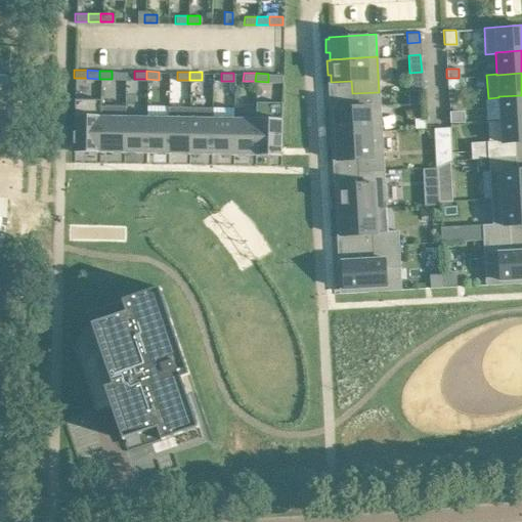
[(281,74),(268,74),(268,82),(281,82),(281,74)]
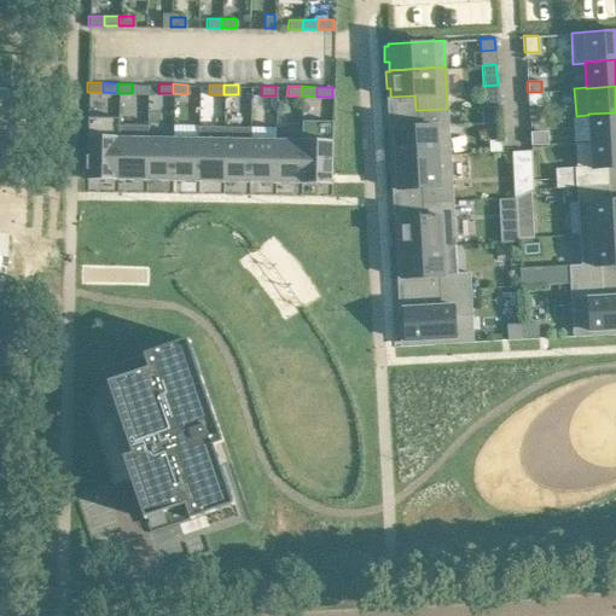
[(542,103),(541,92),(527,92),(528,104),(542,103)]
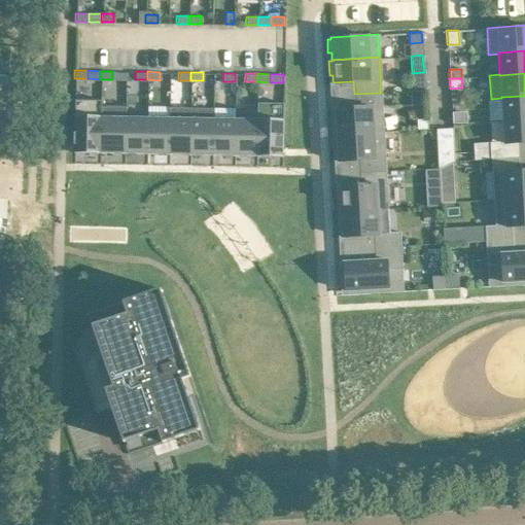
[(383,131),(381,93),(354,94),(355,106),(335,107),(335,114),(331,114),(333,131),(336,131),(336,134),(383,131)]
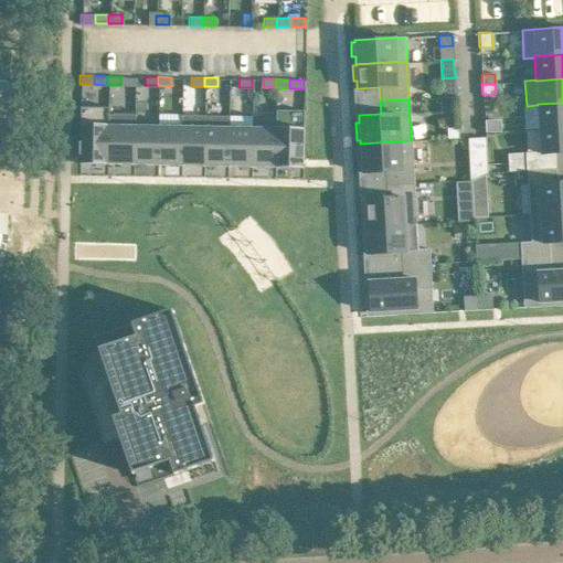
[(562,126),(562,103),(538,104),(538,105),(539,128),(562,126)]
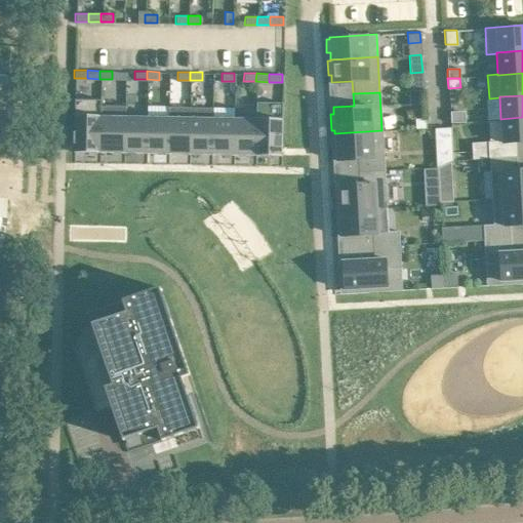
[(99,105),(101,98),(74,97),(73,151),(98,152),(99,105)]
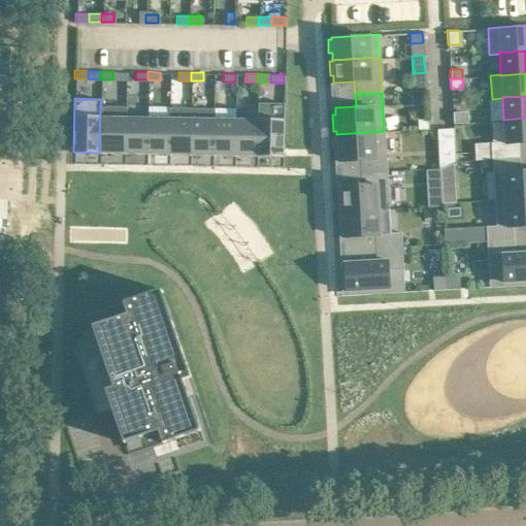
[(256,101),(256,118),(257,118),(256,155),(282,156),(283,102),(256,101)]
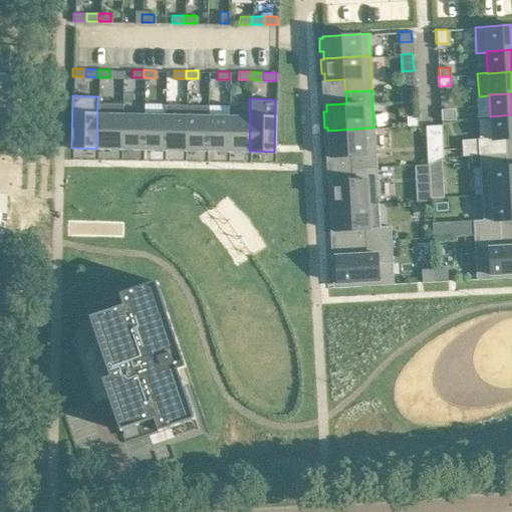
[(121,112),(121,103),(97,102),(96,149),(120,149),(121,112)]
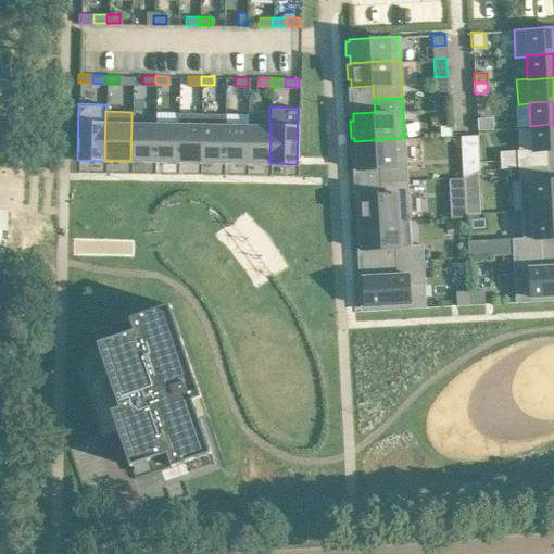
[(200,162),(201,113),(177,112),(177,123),(178,123),(177,162),(200,162)]
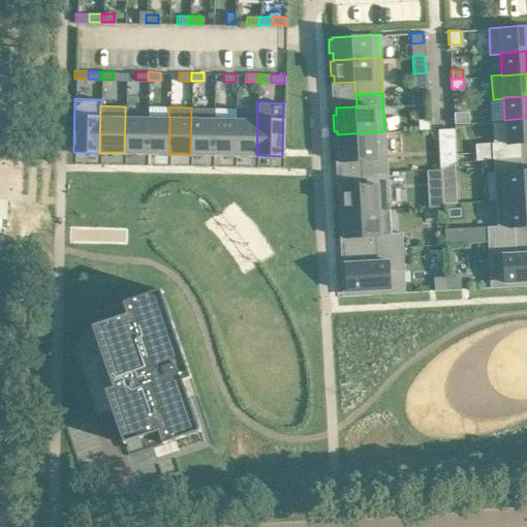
[(213,118),(214,118),(214,107),(191,107),(190,154),(212,155),(213,118)]
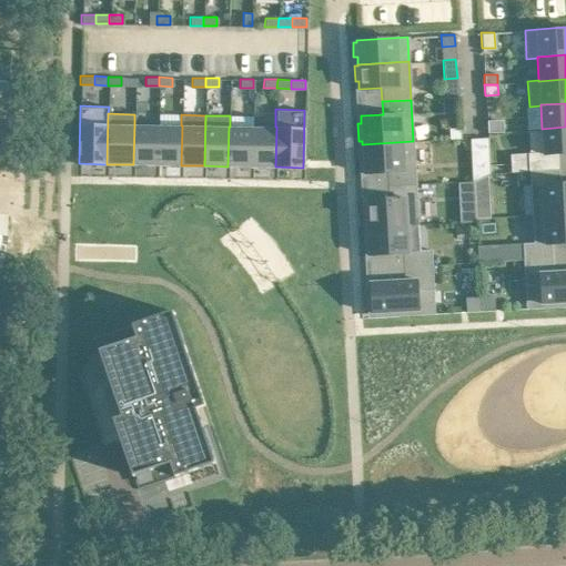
[(158,165),(158,124),(134,124),(133,164),(158,165)]
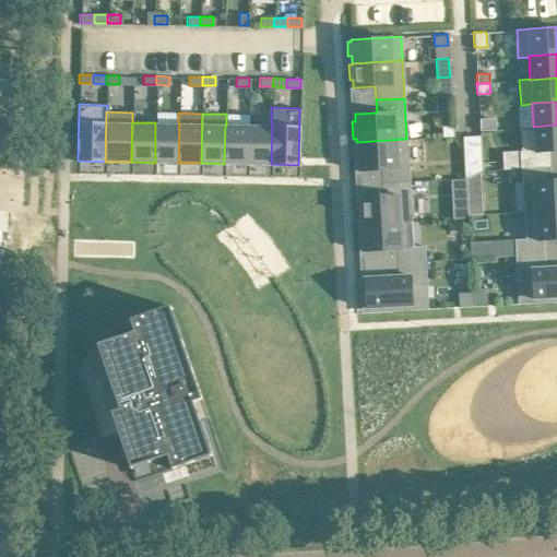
[(179,123),(178,123),(155,122),(155,163),(178,163),(179,123)]
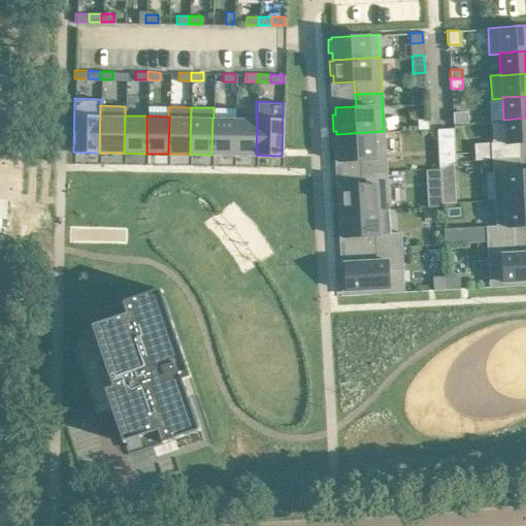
[(234,155),(234,118),(214,118),(212,118),(211,155),(234,155)]
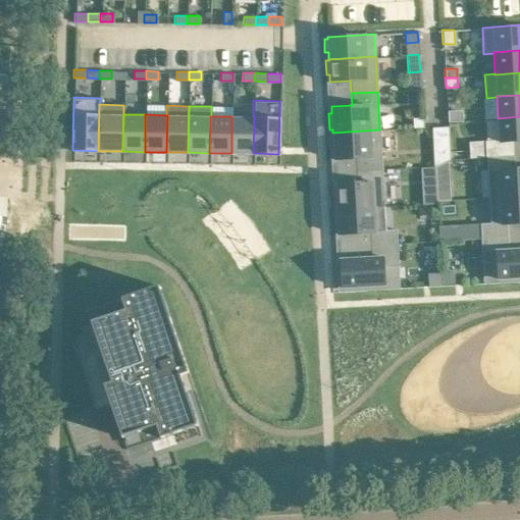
[(254,116),(253,116),(231,116),(231,153),(253,153),(254,116)]
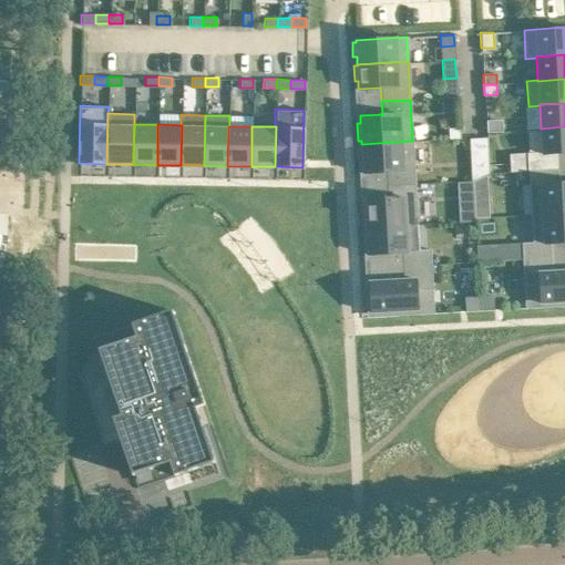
[(564,152),(564,126),(541,129),(542,153),(556,153),(564,152)]
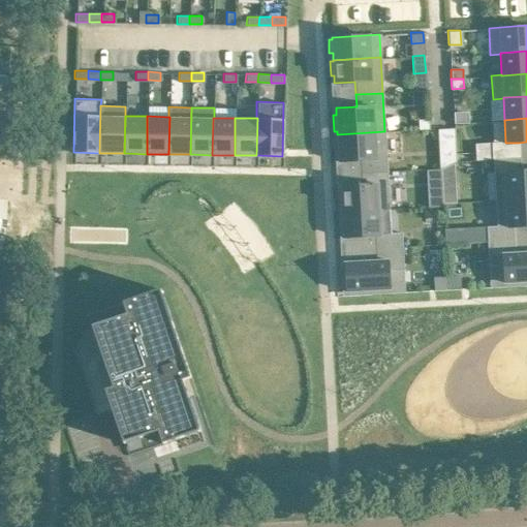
[(428,129),(428,120),(419,121),(419,129),(428,129)]
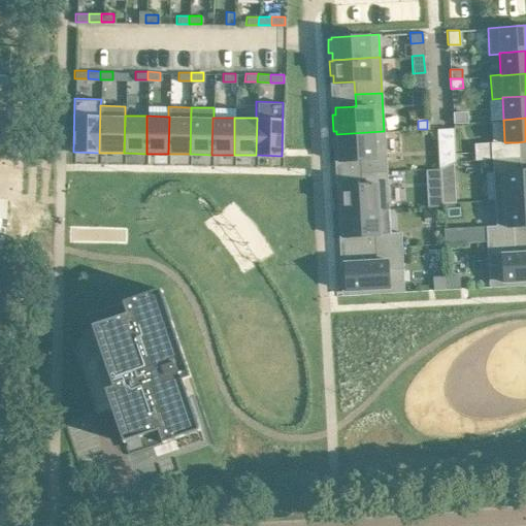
[(386,171),(384,131),(336,134),(337,144),(333,144),(334,161),(358,160),(359,172),(386,171)]
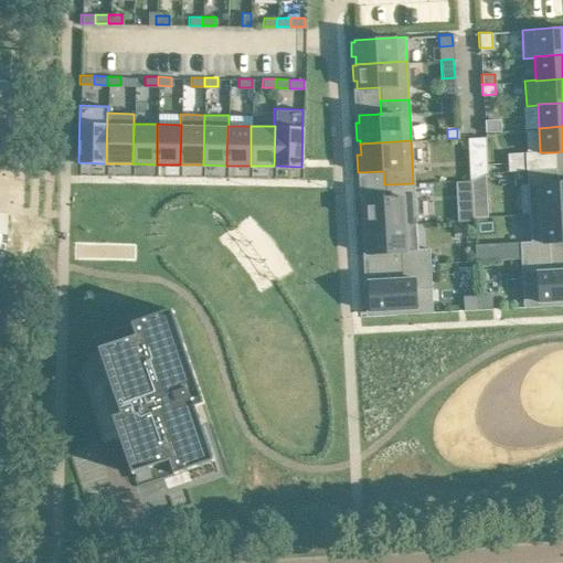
[(486,158),(477,158),(478,176),(487,171),(486,158)]
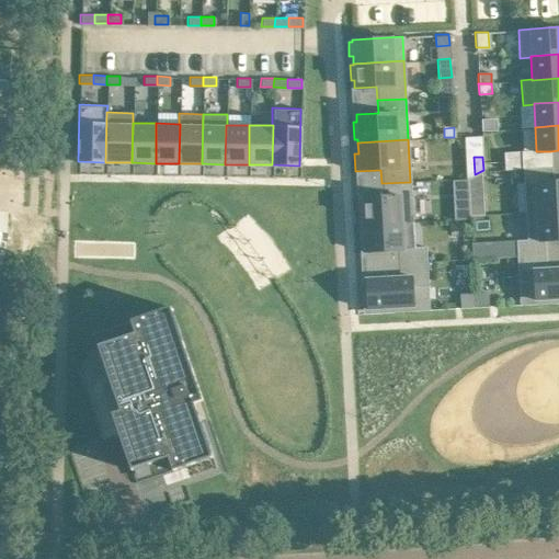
[(558,180),(551,181),(551,166),(522,168),(524,210),(558,208),(558,180)]
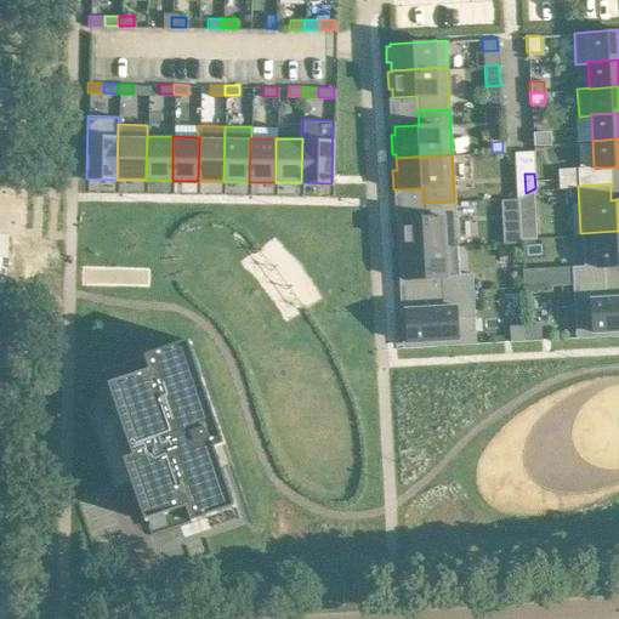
[(444,246),(456,246),(454,202),(422,203),(424,217),(399,219),(399,228),(396,228),(397,249),(444,245),(444,246)]
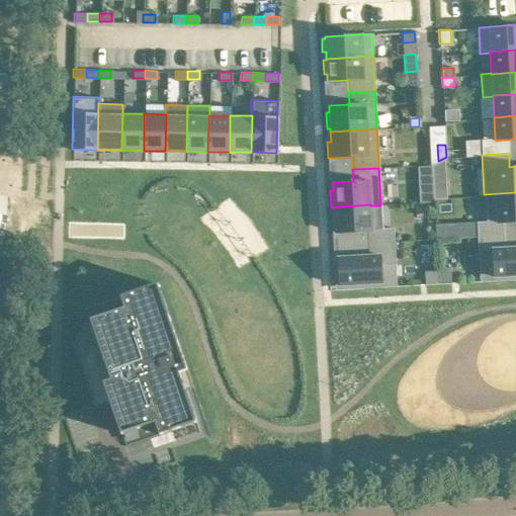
[(432,198),(432,186),(431,180),(419,181),(420,201),(433,201),(432,198)]
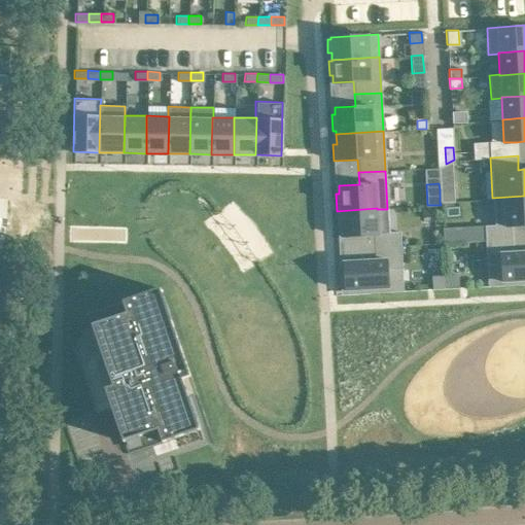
[(454,188),(440,189),(440,202),(454,201),(454,188)]
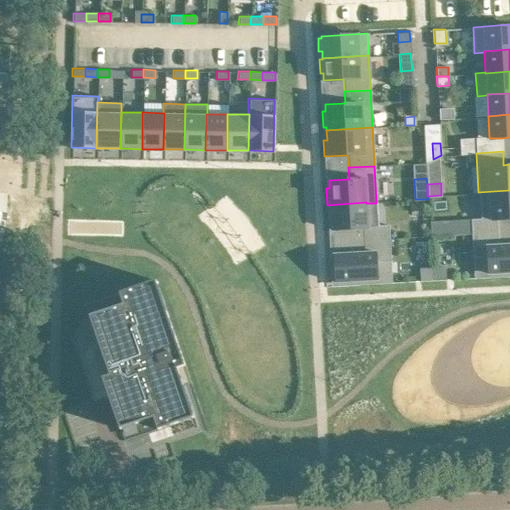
[(509,218),(509,190),(478,192),(480,218),(470,218),(471,233),(497,231),(496,219),(509,218)]
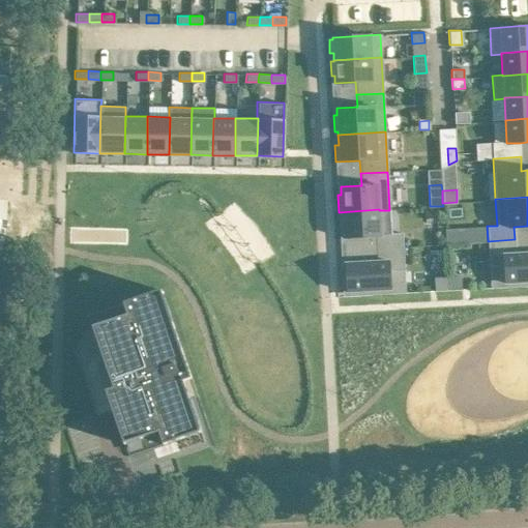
[(380,233),(379,210),(379,209),(339,212),(340,229),(343,229),(344,237),(375,235),(375,247),(403,245),(402,232),(380,233)]
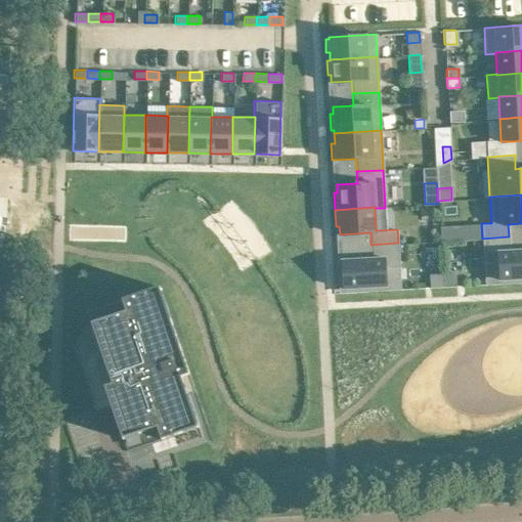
[(481,223),(461,224),(462,240),(482,238),(481,223)]
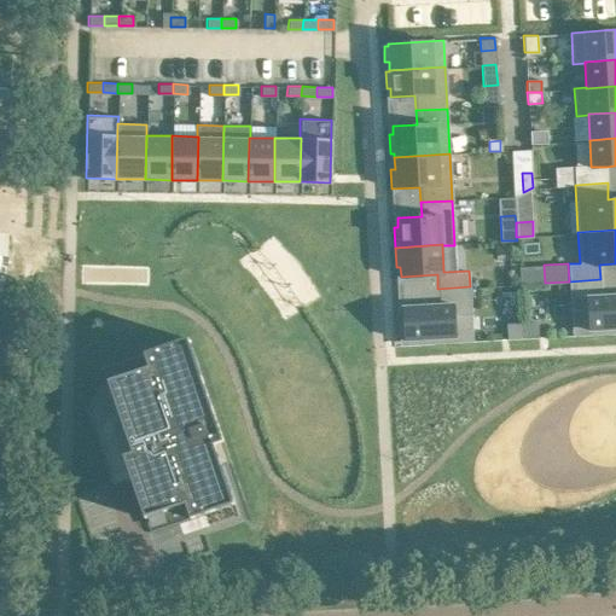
[(615,327),(615,294),(602,295),(600,279),(569,282),(570,309),(587,308),(588,330),(592,330),(592,333),(608,332),(608,329),(615,327)]
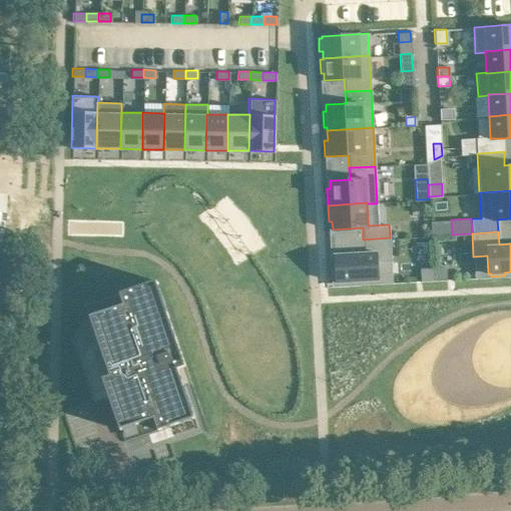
[(378,280),(377,262),(391,262),(390,237),(363,239),(364,252),(331,254),(332,272),(335,272),(336,282),(362,281),(362,284),(375,283),(375,280),(378,280)]
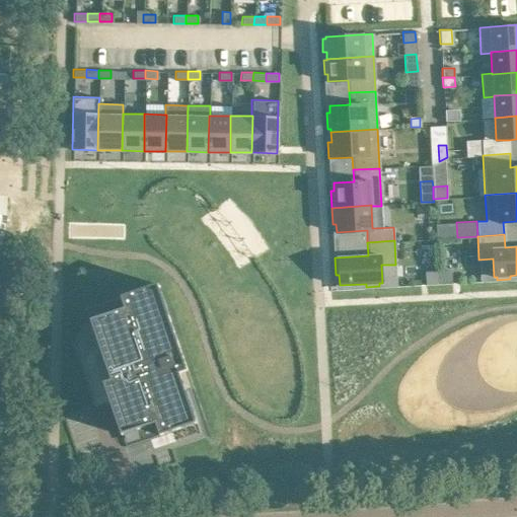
[(450,283),(450,271),(437,272),(438,284),(450,283)]
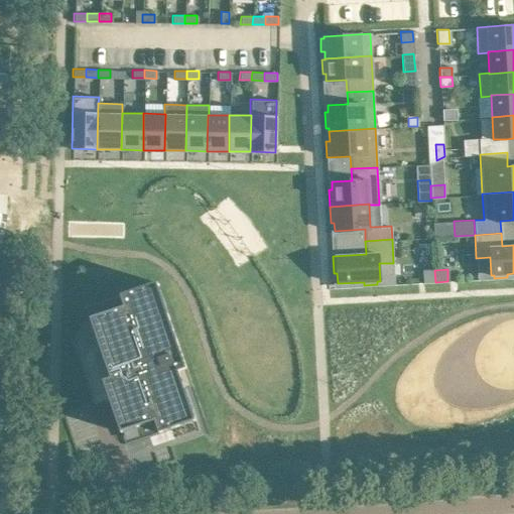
[(435,282),(434,270),(422,271),(423,283),(435,282)]
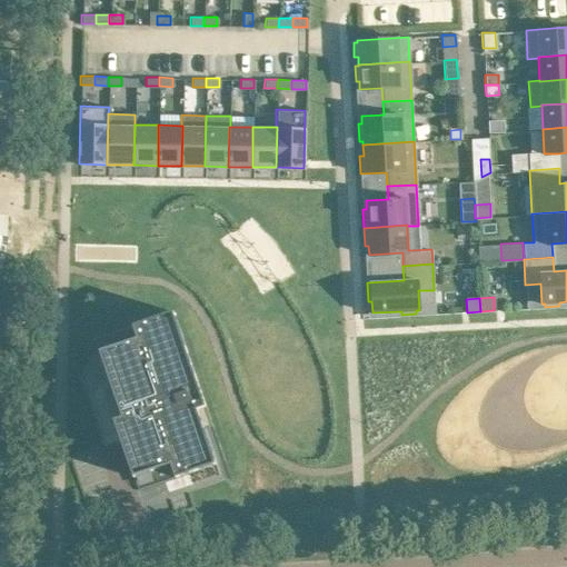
[(136,337),(98,349),(121,416),(112,419),(131,476),(170,463),(175,476),(215,461),(197,407),(204,405),(177,325),(157,328),(152,317),(131,324),(136,337)]
